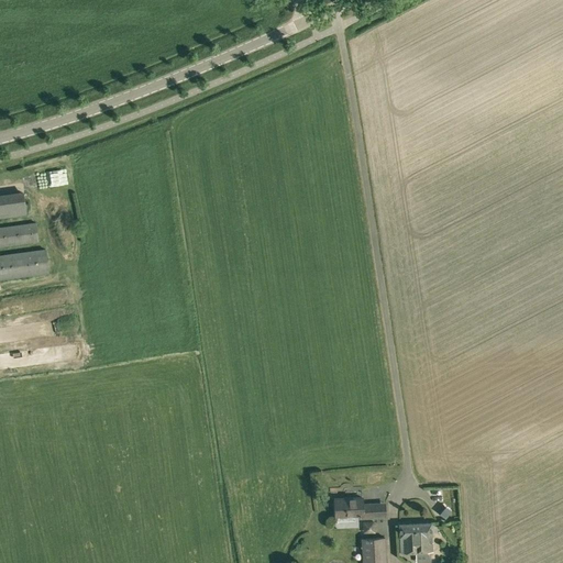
[(0,196),(0,217),(26,213),(24,194),(0,196)]
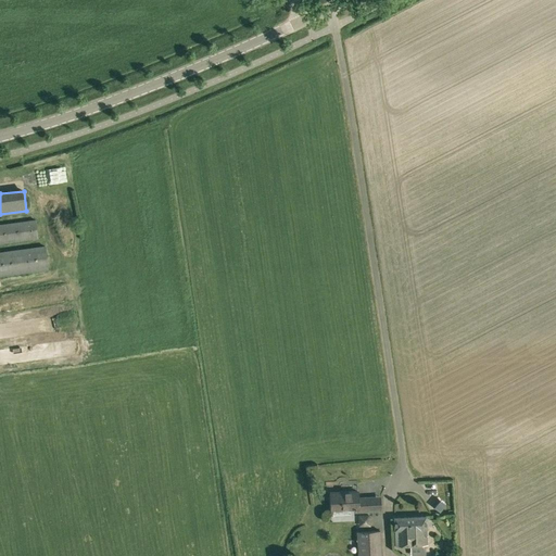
[(0,224),(0,242),(38,237),(36,219),(0,224)]
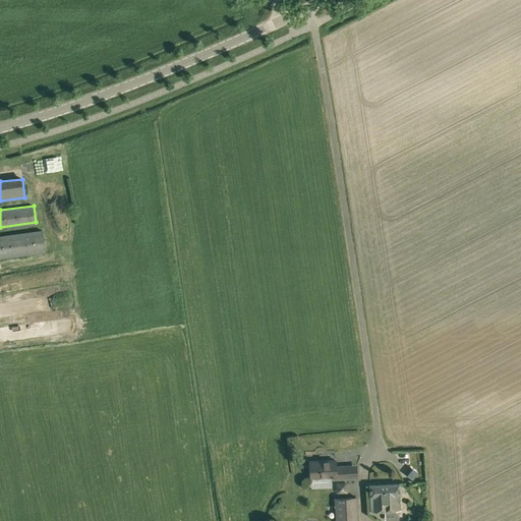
[(0,236),(0,257),(45,251),(42,231),(0,236)]
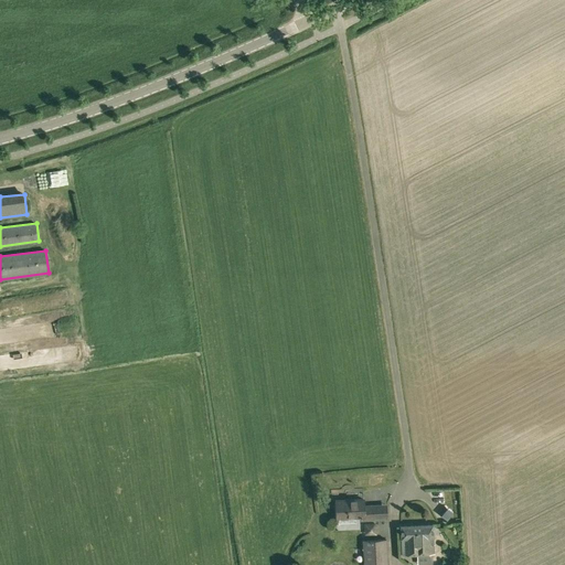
[(330,488),(330,477),(320,478),(320,488),(330,488)]
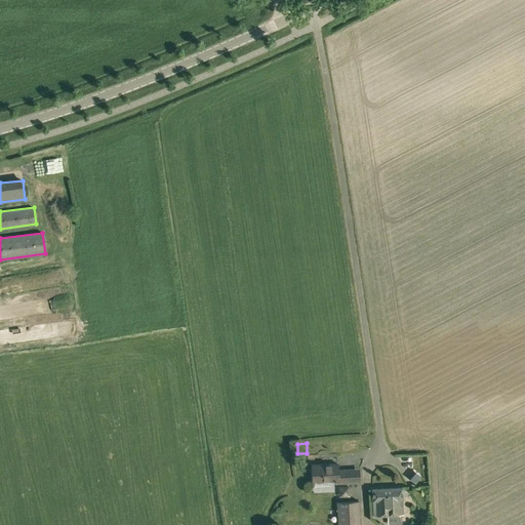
[(334,480),(334,483),(361,482),(360,469),(337,470),(337,463),(312,465),(313,481),(334,480)]
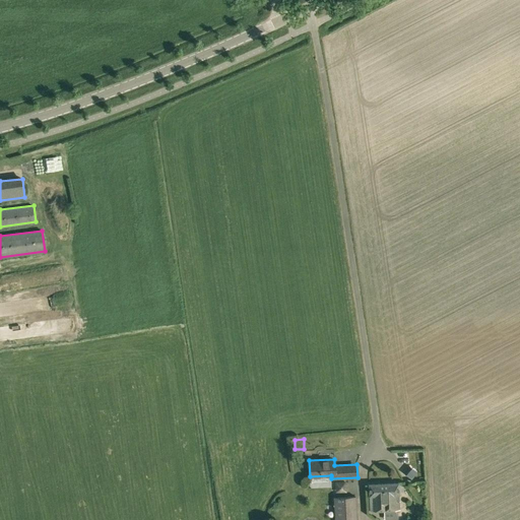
[(411,478),(416,472),(409,465),(404,472),(411,478)]
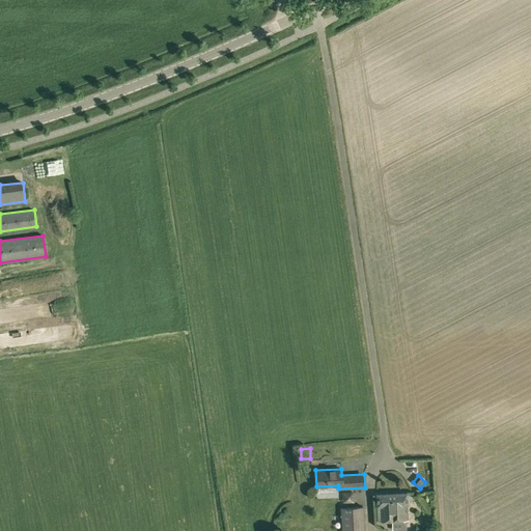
[(376,494),(379,522),(408,520),(407,493),(376,494)]
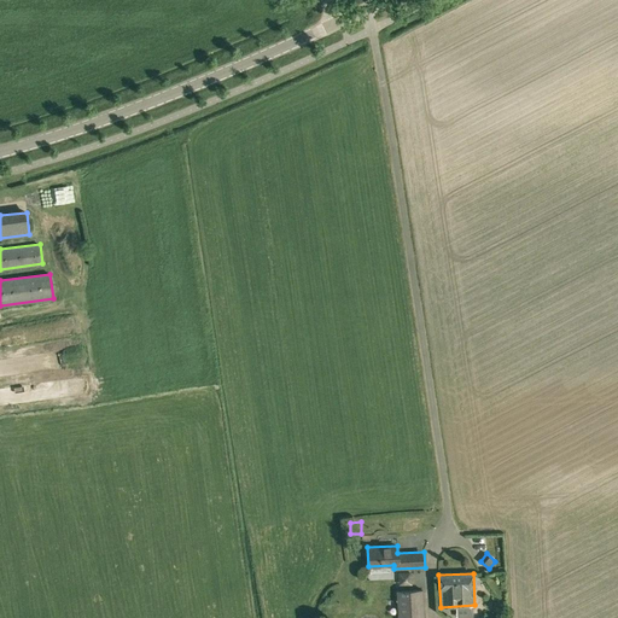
[(397,590),(397,617),(423,617),(423,589),(397,590)]
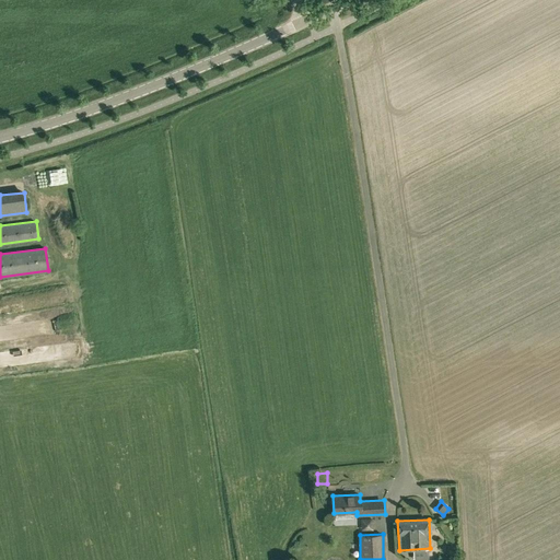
All buildings are outlined.
